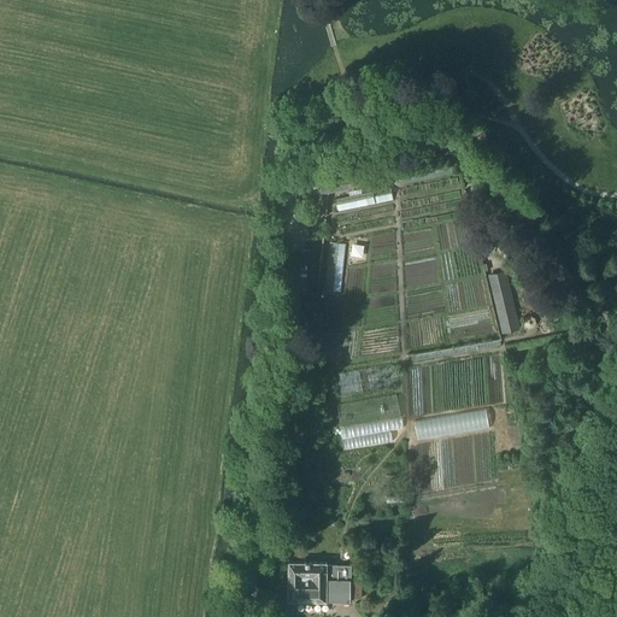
[(335,199),(338,211),(393,200),(392,188),(335,199)]
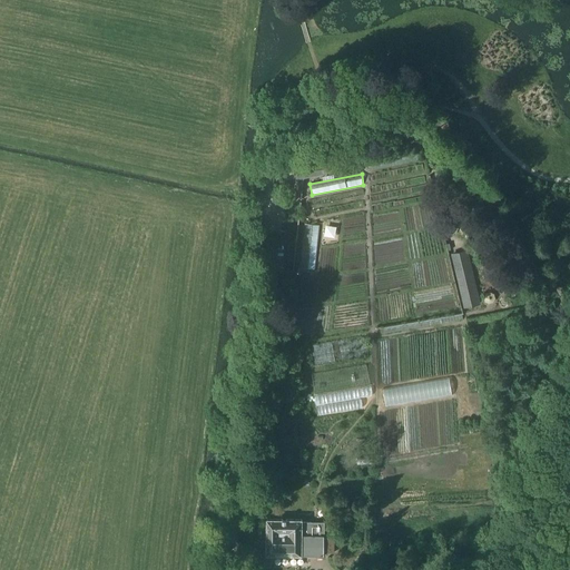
[(321,225),(305,224),(300,273),(307,273),(308,268),(315,269),(321,225)]
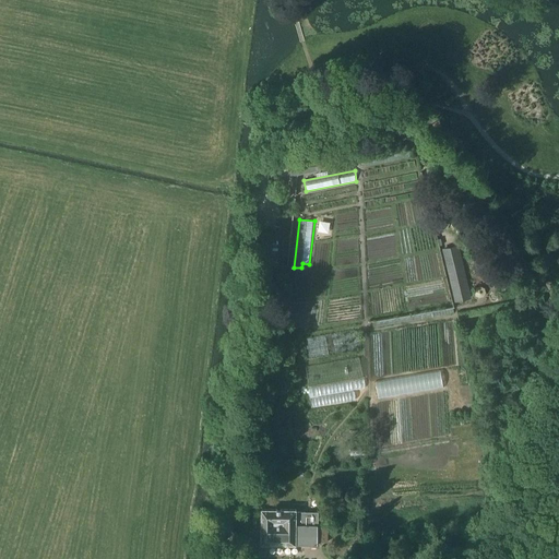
[(473,305),(459,245),(442,249),(456,309),(473,305)]
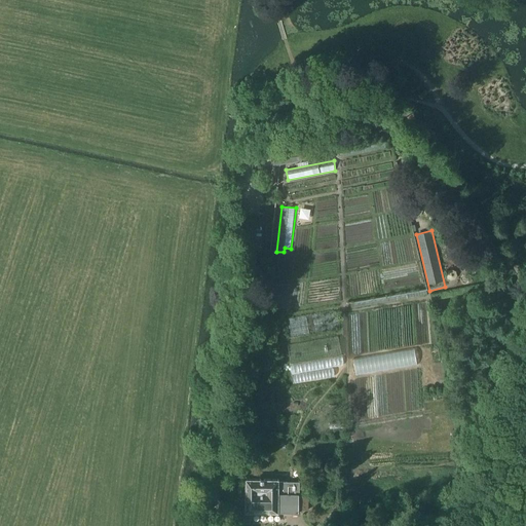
[(425,290),(351,301),(352,308),(426,296),(425,290)]
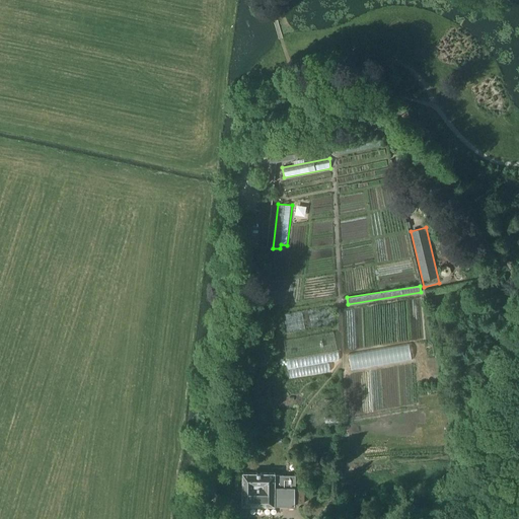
[(335,332),(284,341),(287,360),(338,352),(335,332)]
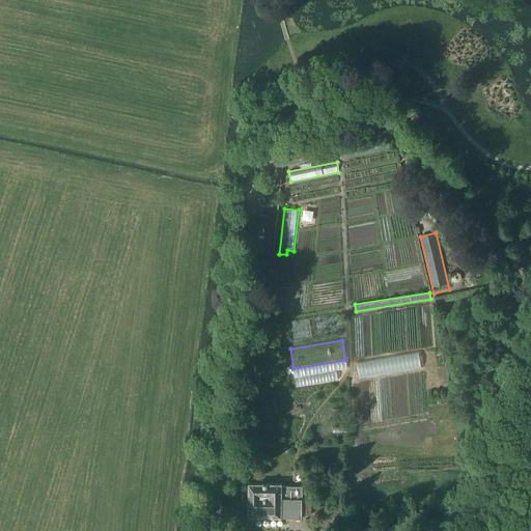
[(249,483),(248,518),(282,519),(282,518),(311,519),(311,502),(303,502),(303,499),(299,499),(299,490),(290,490),(290,486),(282,486),(282,484),(249,483)]
